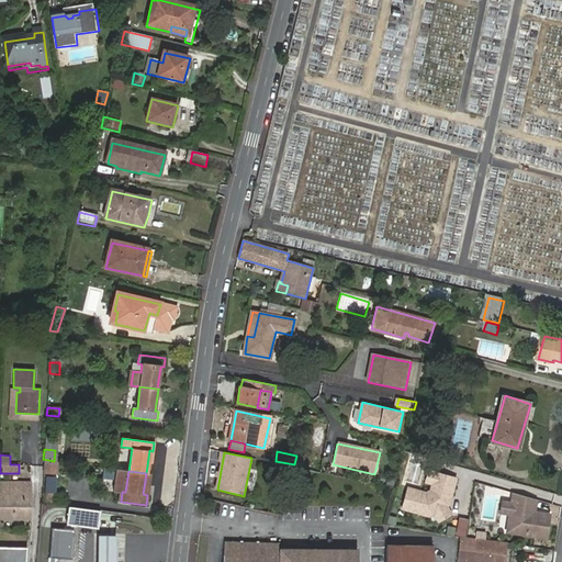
[(457,479),(436,473),(430,491),(426,493),(408,487),(402,508),(428,516),(429,513),(434,514),(438,521),(451,514),(445,504),(448,503),(448,498),(451,497),(457,479)]
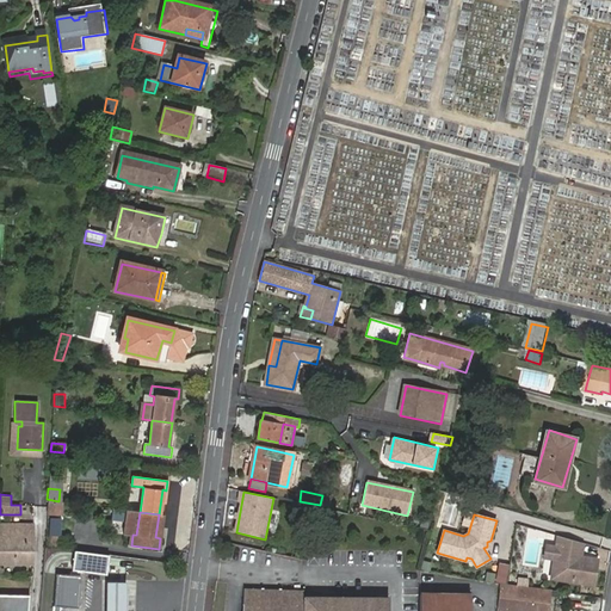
[(0,537),(0,566),(32,567),(32,532),(32,525),(17,525),(4,525),(4,537),(0,537)]
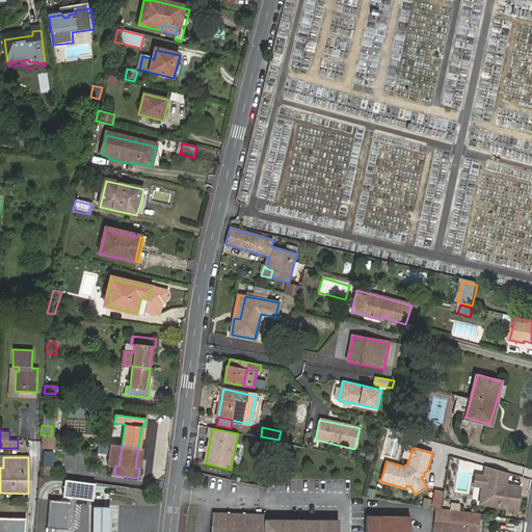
[(53,477),(54,467),(42,464),(41,476),(53,477)]
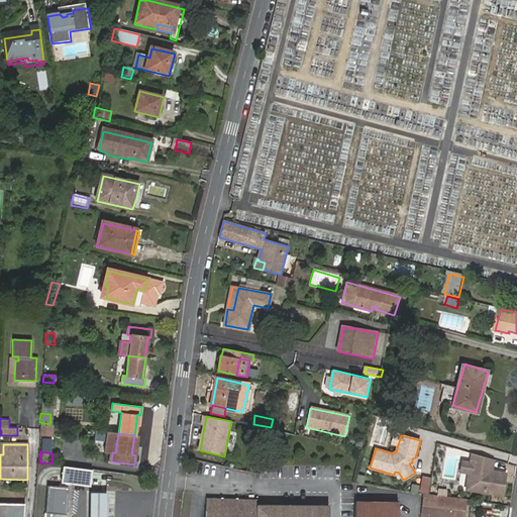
[(493,459),(473,453),(471,462),(469,473),(468,482),(469,483),(473,490),(501,494),(505,474),(487,470),(488,466),(492,467),(493,459)]
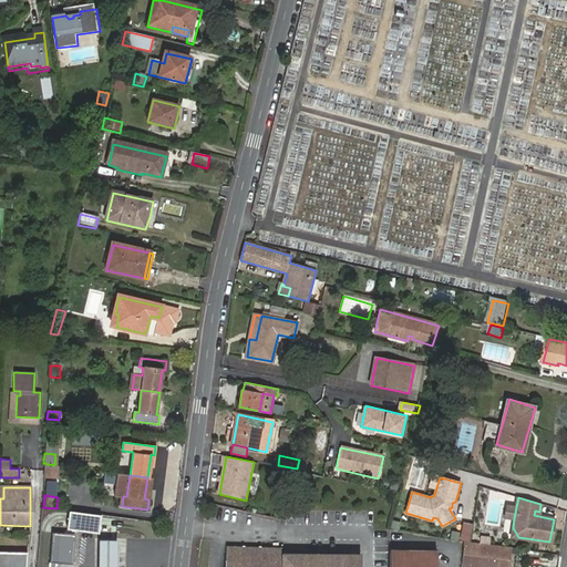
[(514,518),(516,507),(506,506),(505,517),(514,518)]
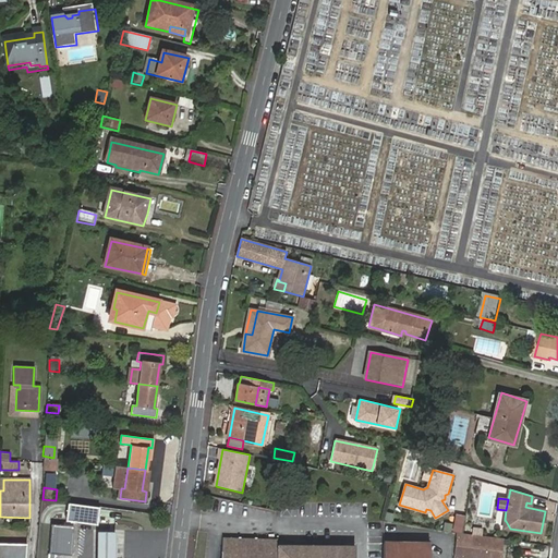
[(97,524),(98,507),(68,504),(67,521),(97,524)]
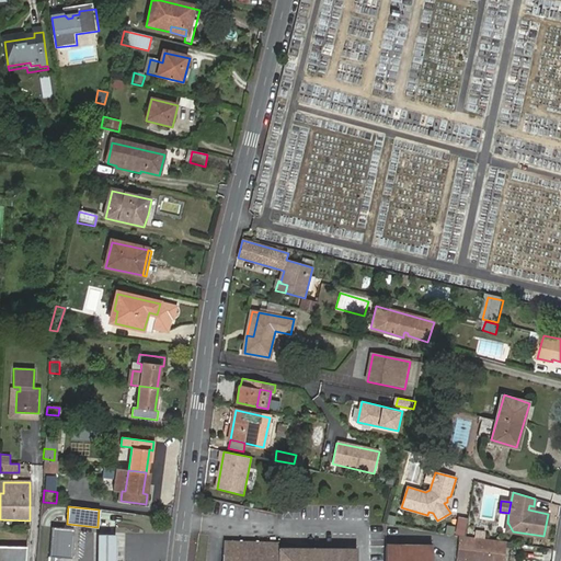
[(466,535),(467,517),(456,517),(455,535),(466,535)]
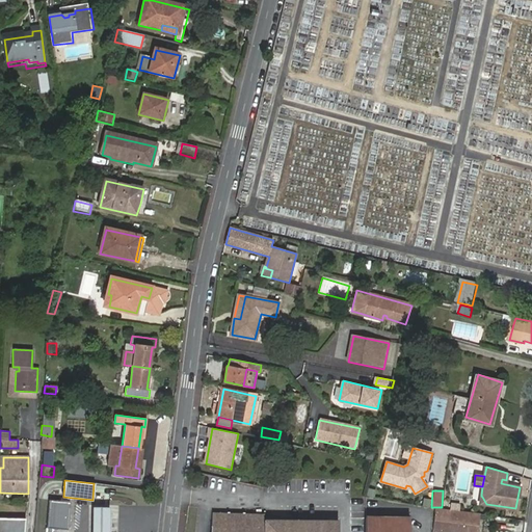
[(69,502),(48,501),(46,531),(50,531),(51,529),(68,530),(69,502)]
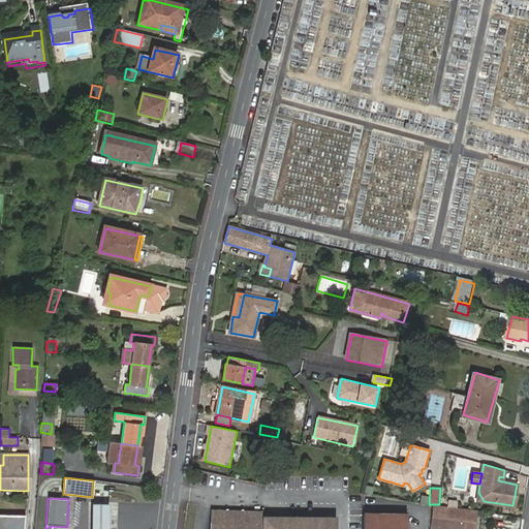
[(109,528),(110,503),(92,503),(91,528),(109,528)]
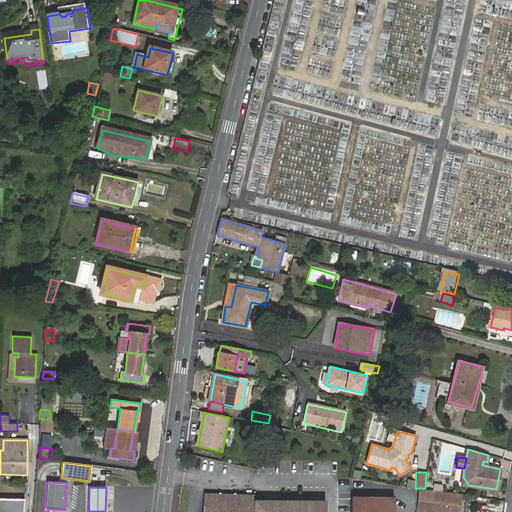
[(436,511),(457,511),(461,495),(418,488),(415,509),(436,511)]
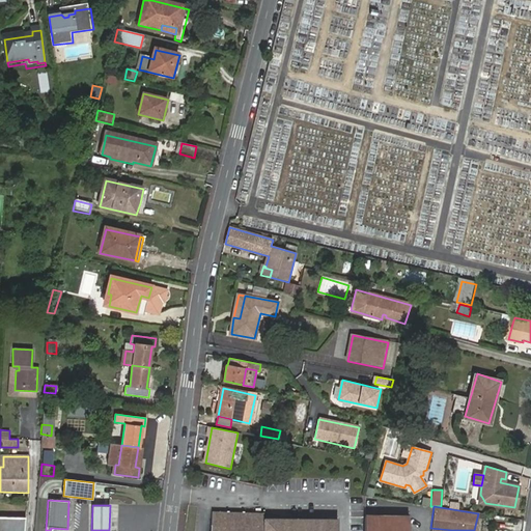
[(263,521),(262,530),(337,530),(338,521),(301,519),(301,521),(270,521),(270,510),(264,510),(263,521)]
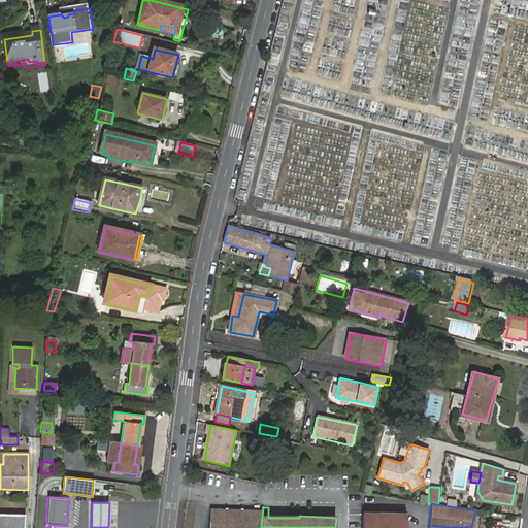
[(24,527),(26,515),(0,514),(0,527),(24,527)]
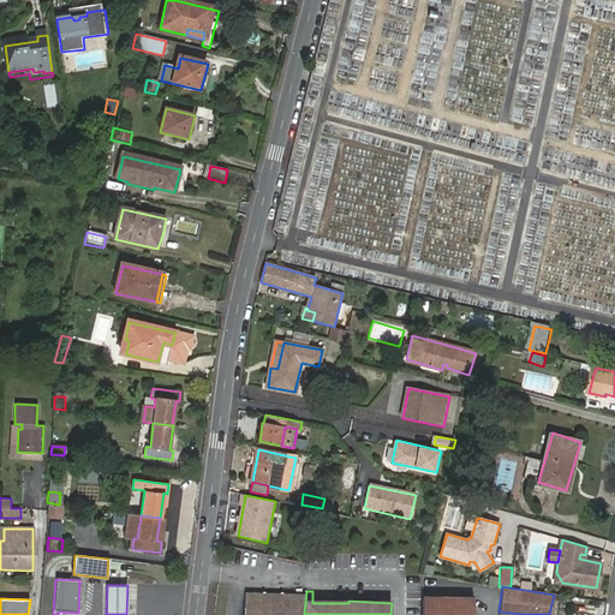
[(423,598),(422,611),(435,613),(457,614),(473,614),(473,598),(423,598)]
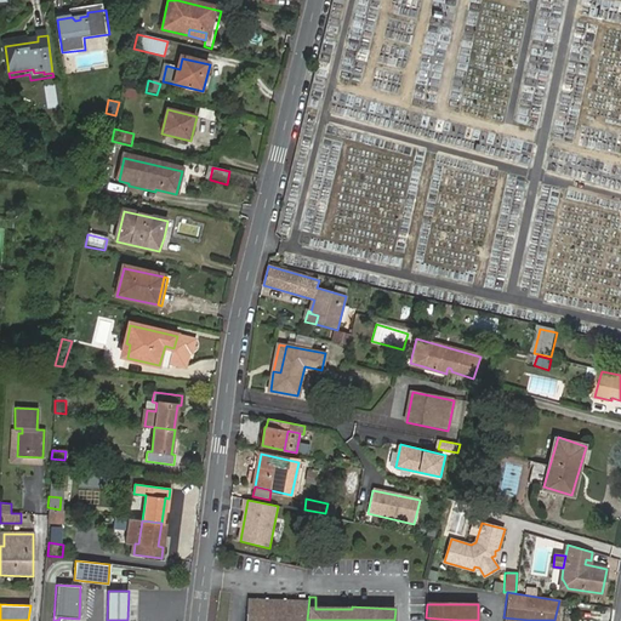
[(245,620),(307,620),(308,609),(246,608),(245,620)]
